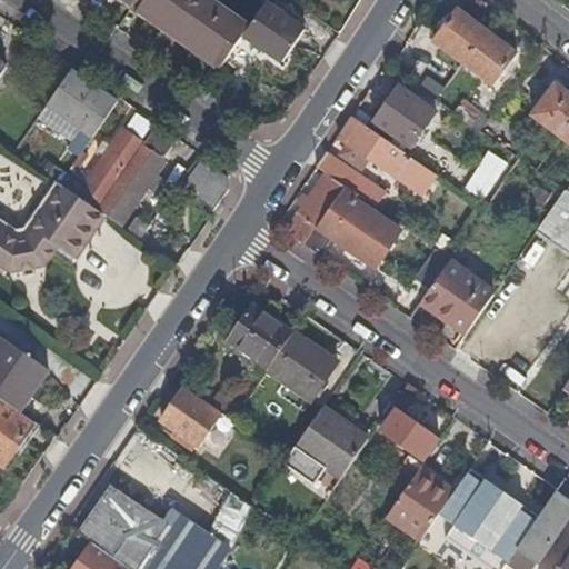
[(249,27),(211,0),(136,0),(132,7),(220,68),(243,35),(249,27)]
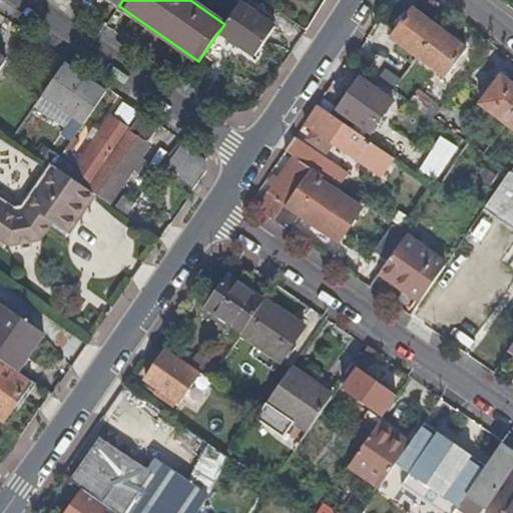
[(275,26),(239,2),(224,24),(219,31),(254,55),(275,26)]
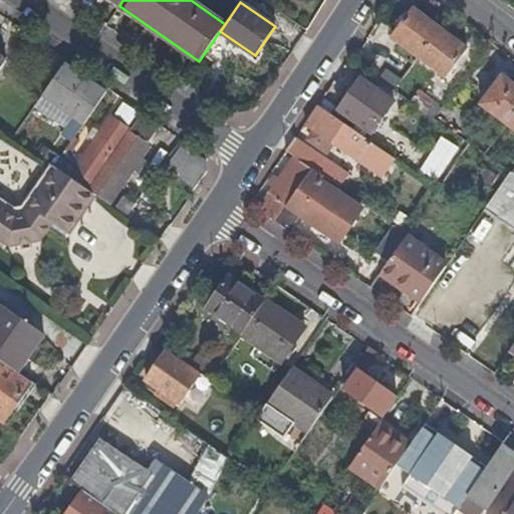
[(391,36),(417,56),(438,28),(412,8),(408,14),(398,27),(391,36)]
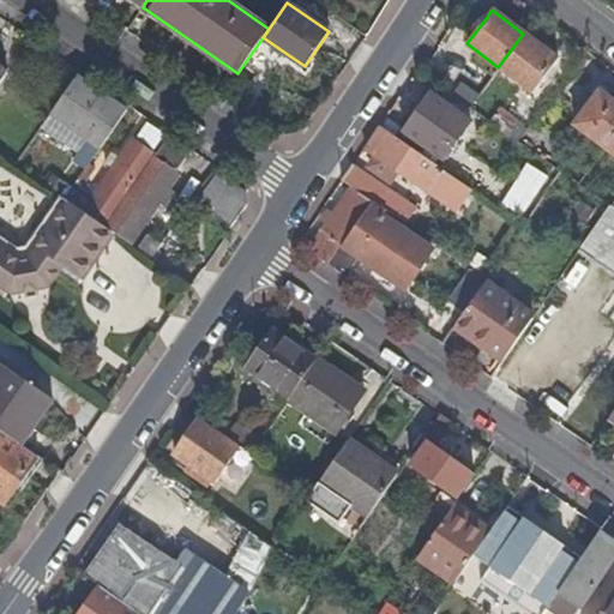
[(475,32),(487,17),(480,11),(468,28),(475,32)]
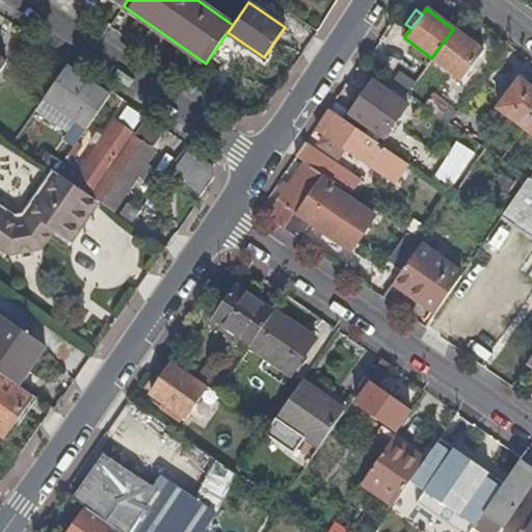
[(481,50),(453,29),(431,58),(458,79),(481,50)]
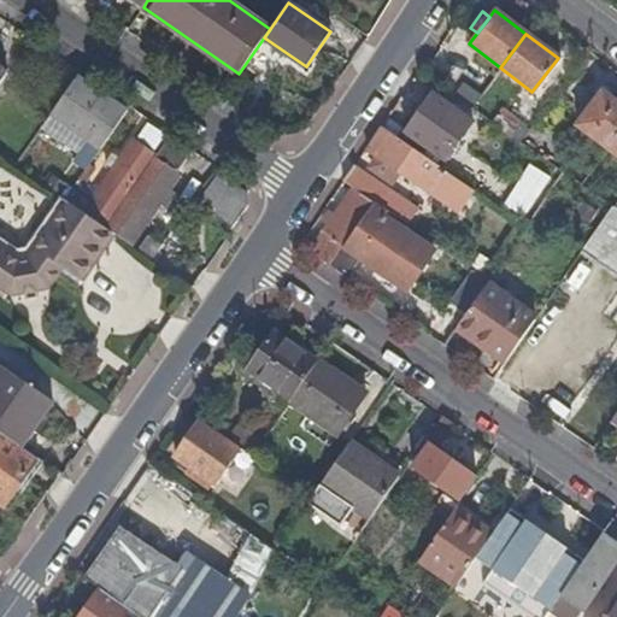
[(50,113),(99,150),(124,113),(74,78),(50,113)]
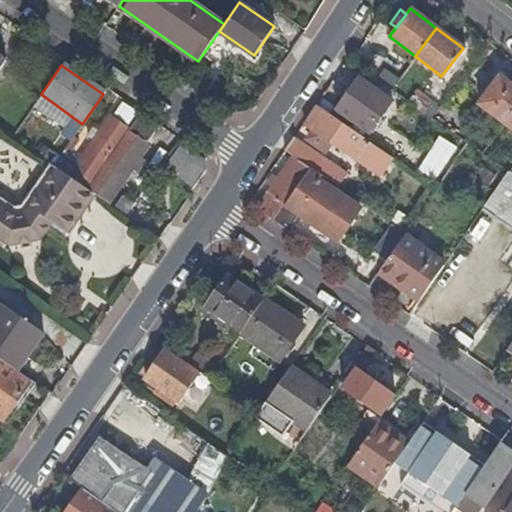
[(379,74),(375,79),(390,90),(398,79),(390,74),(387,79),(379,74)]
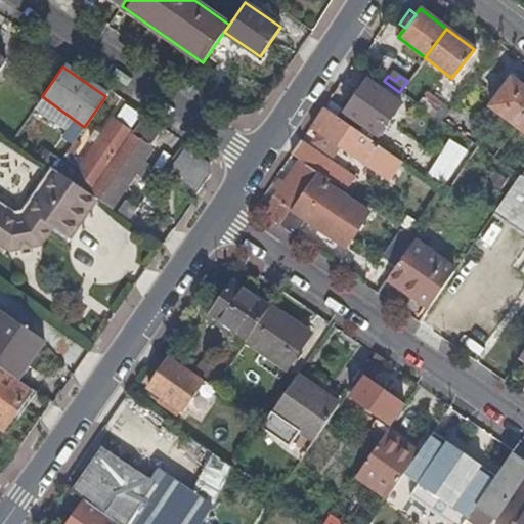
[(488,104),(516,126),(523,114),(523,86),(511,77),(488,104)]
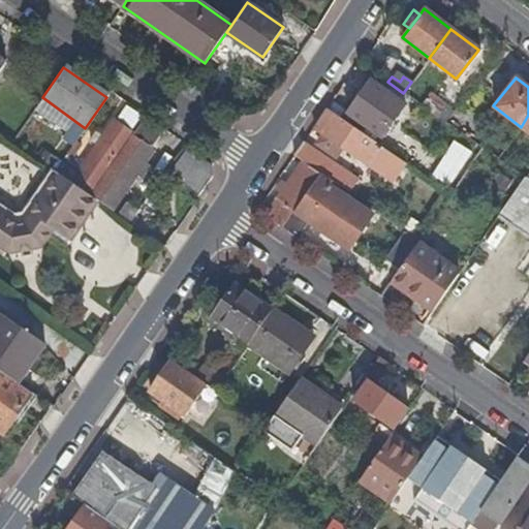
[(397,99),(370,82),(347,115),(373,133),(397,99)]
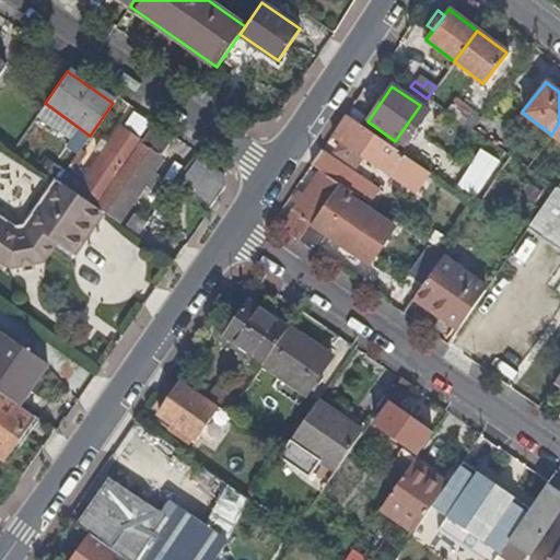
[(452,101),(445,111),(470,128),(478,118),(452,101)]
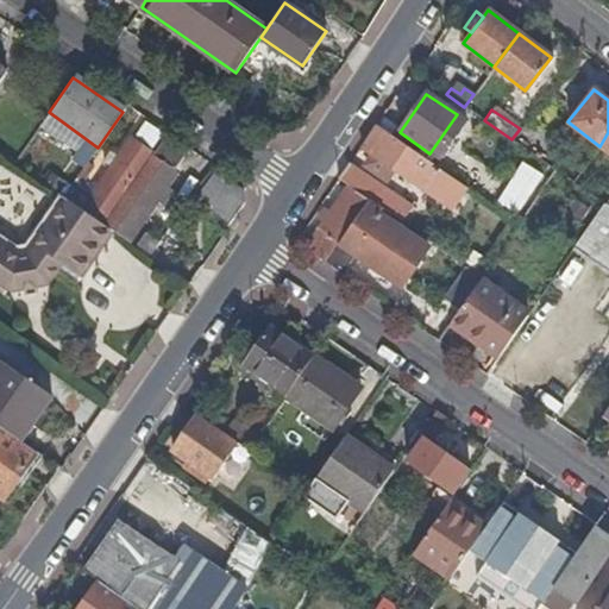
[(132,140),(149,151),(162,133),(145,121),(132,140)]
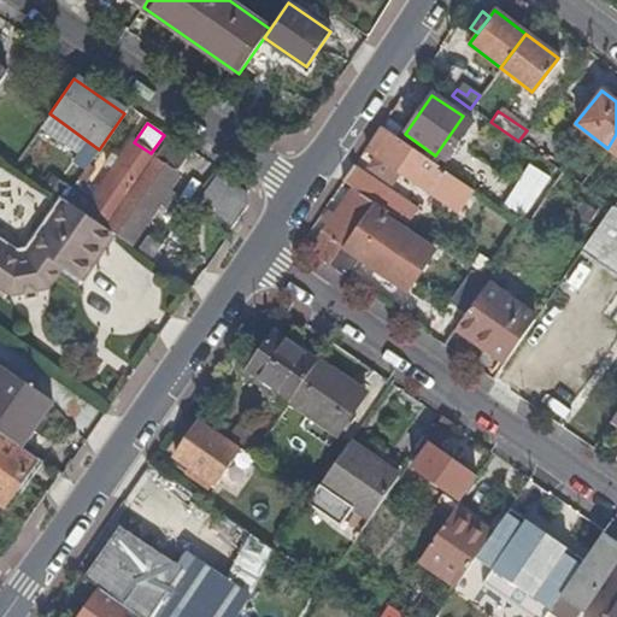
[(377,159),(371,168),(391,180),(397,171),(456,212),(471,191),(397,139),(395,140),(381,130),(366,152),(377,159)]
